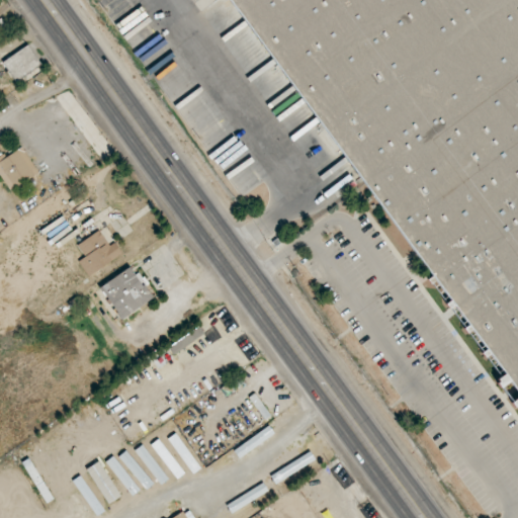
[(517,0),(229,0),(517,393),(517,0)]
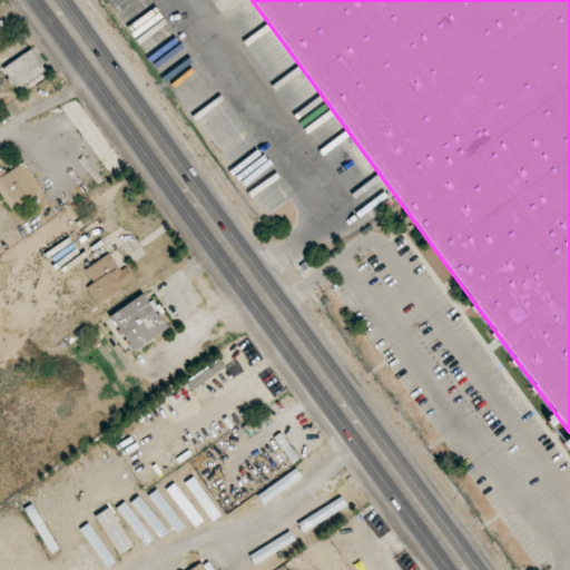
[(18,90),(46,71),(31,49),(2,69),(18,90)]
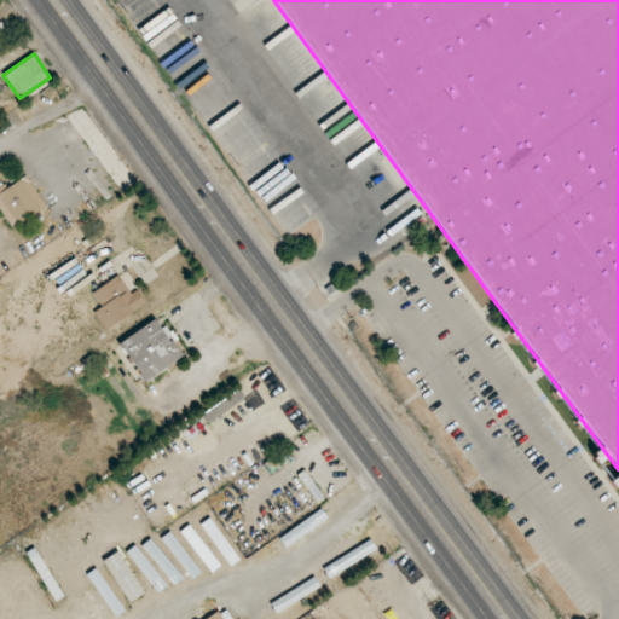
[(0,191),(0,204),(12,227),(45,209),(28,177),(0,191)]
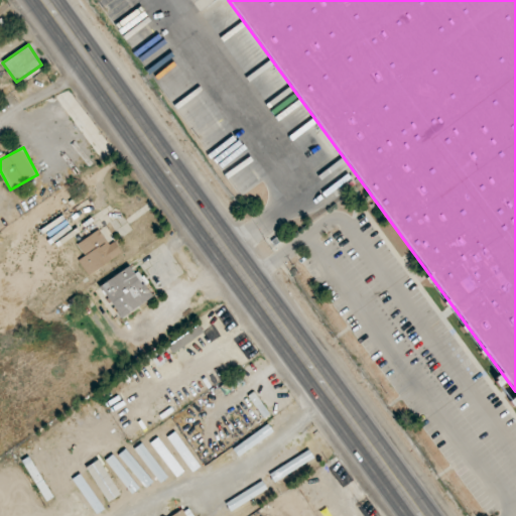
[(78,260),(88,275),(122,253),(115,242),(110,245),(99,230),(77,244),(85,256),(78,260)]
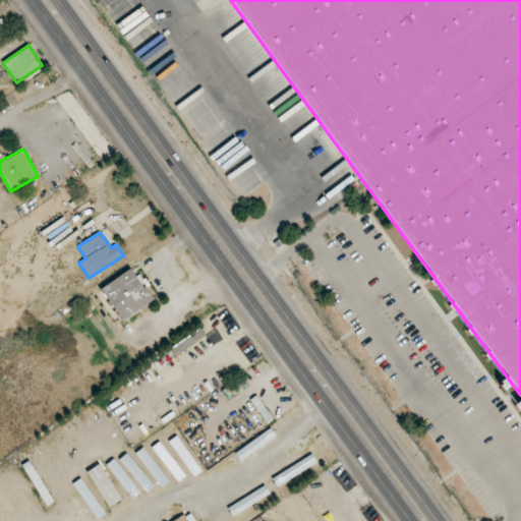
[(101,289),(122,322),(155,300),(133,268),(101,289)]
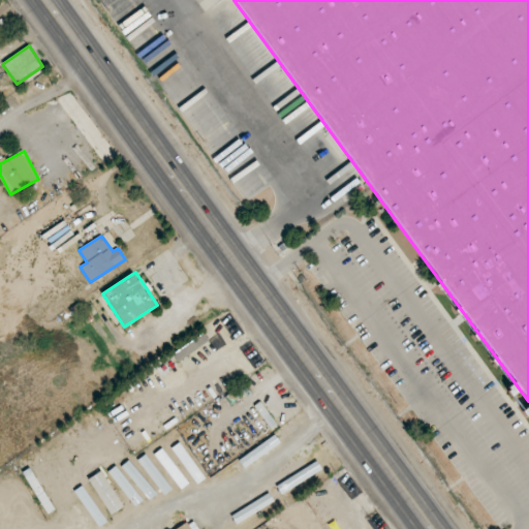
[(167,477),(153,454),(138,462),(152,486),(167,477)]
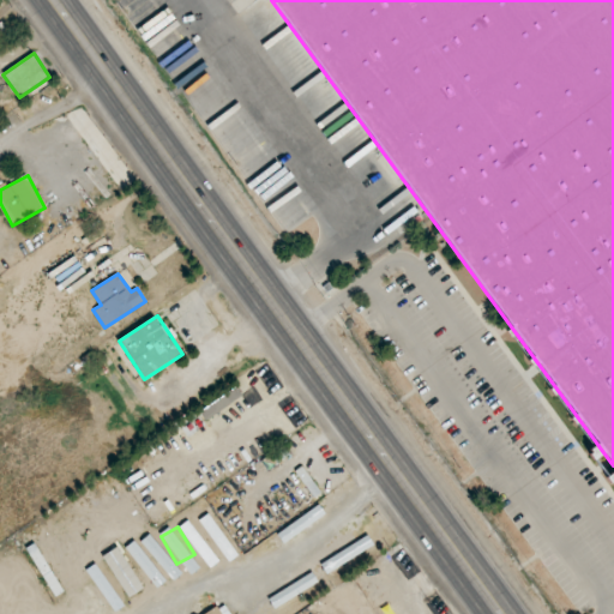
[(62,591),(35,543),(26,548),(54,597),(62,591)]
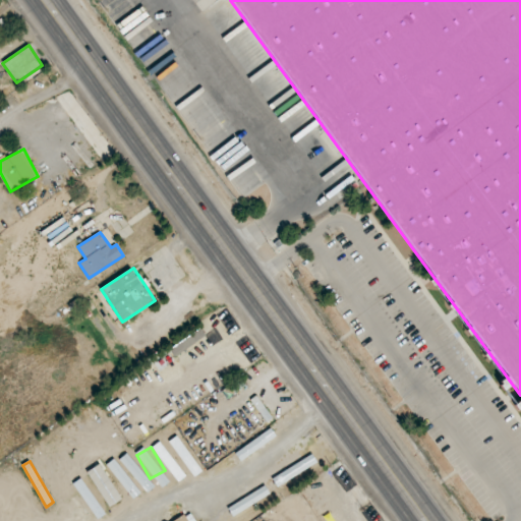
[(64,482),(87,520),(90,520),(96,517),(72,478),(64,482)]
